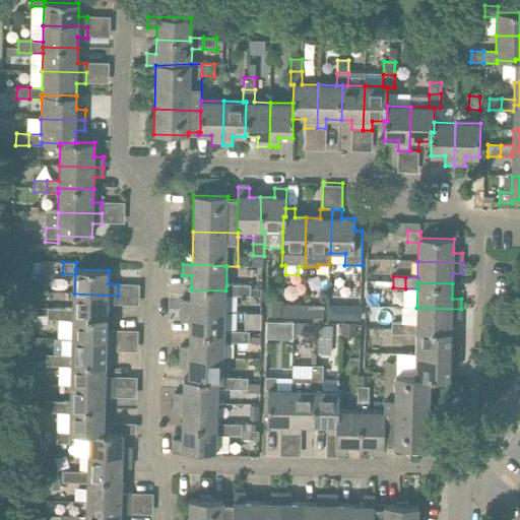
[(181,313),(225,314),(225,296),(238,297),(238,285),(226,285),(225,290),(191,289),(191,301),(182,301),(181,313)]
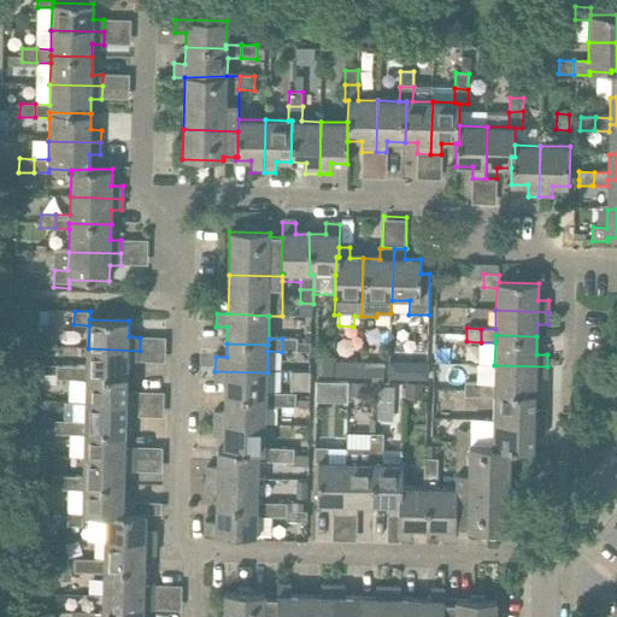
[(282,339),(282,352),(297,352),(298,339),(282,339)]
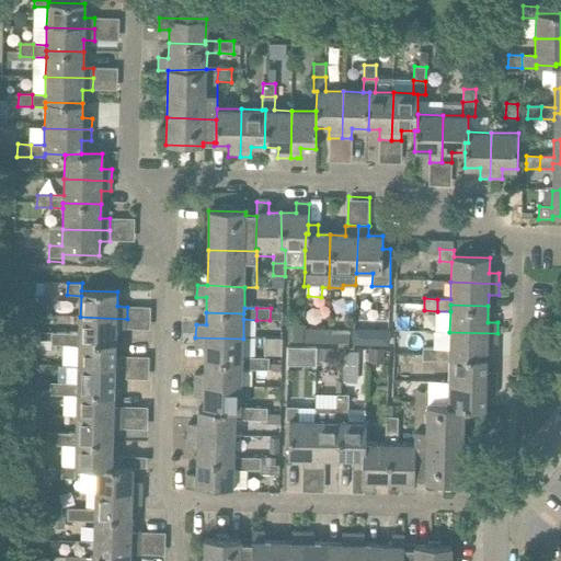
[(80,340),(116,341),(116,329),(127,329),(127,319),(80,317),(80,333),(66,333),(66,345),(79,345),(80,340)]
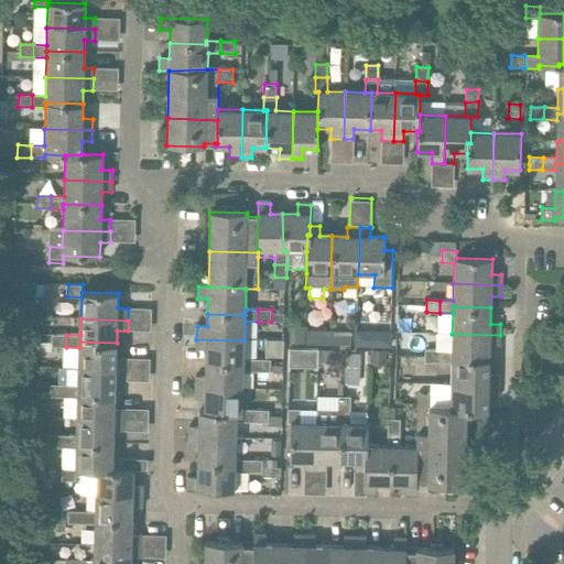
[(306,344),(306,331),(306,326),(293,325),(292,344),(306,344)]
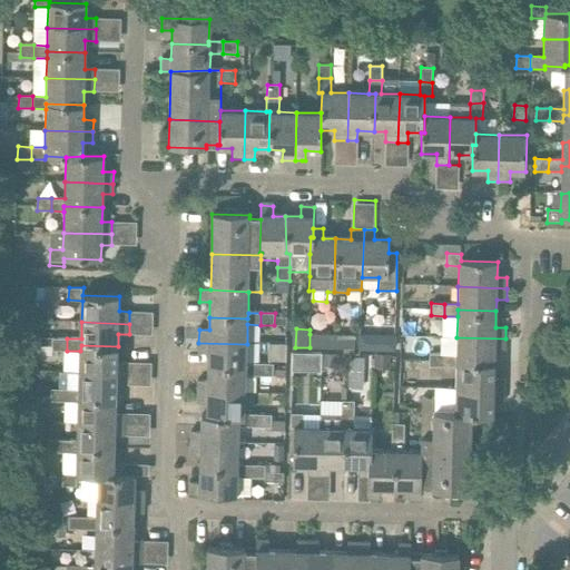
[(354,341),(357,341),(357,332),(338,332),(338,334),(334,334),(334,347),(354,349),(354,341)]
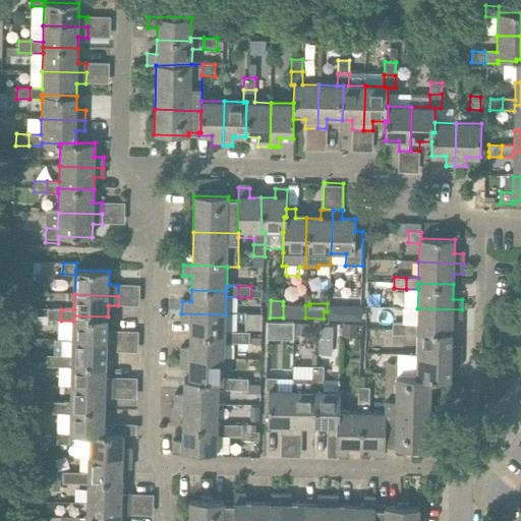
[(283,317),(305,317),(305,305),(283,305),(283,317)]
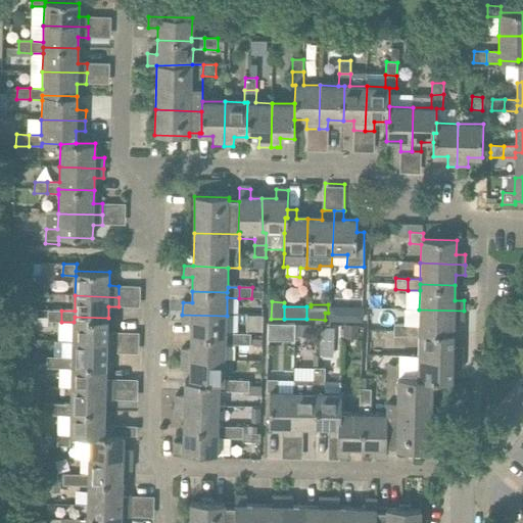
[(61,322),(61,311),(49,310),(49,322),(61,322)]
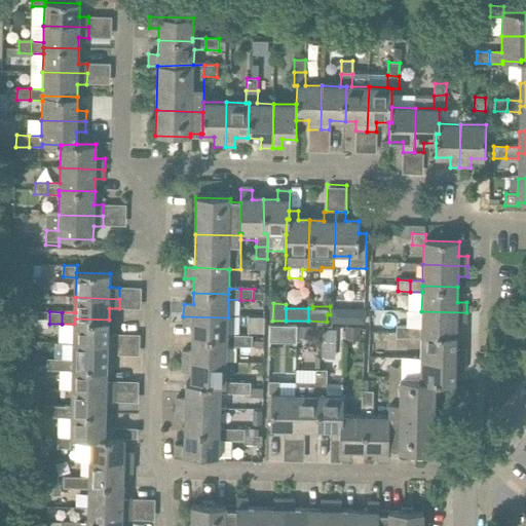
[(421,333),(456,334),(456,324),(465,324),(466,312),(421,311),(421,328),(409,327),(409,339),(421,339),(421,333)]
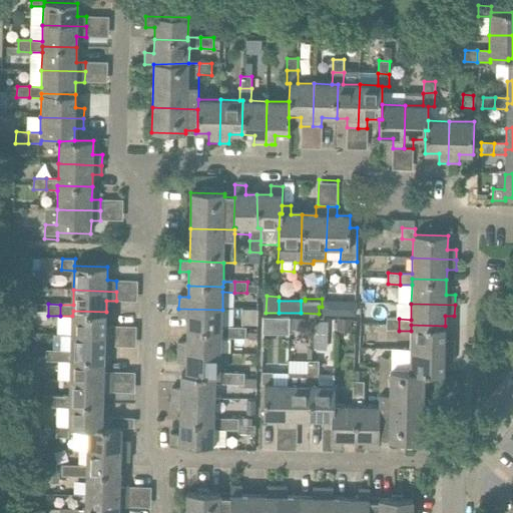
[(221,333),(221,328),(222,310),(178,309),(178,317),(187,318),(187,332),(221,333)]
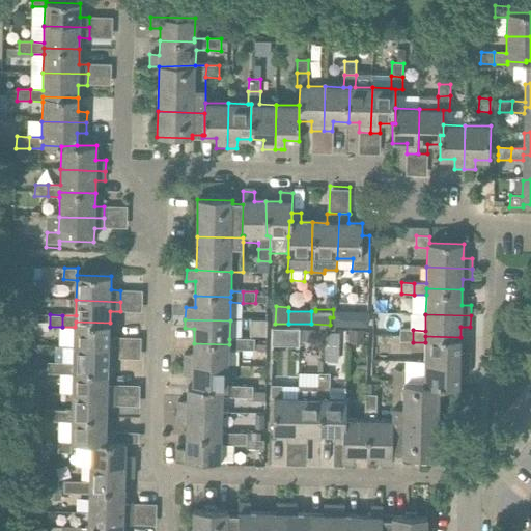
[(266,334),(267,319),(251,319),(251,334),(266,334)]
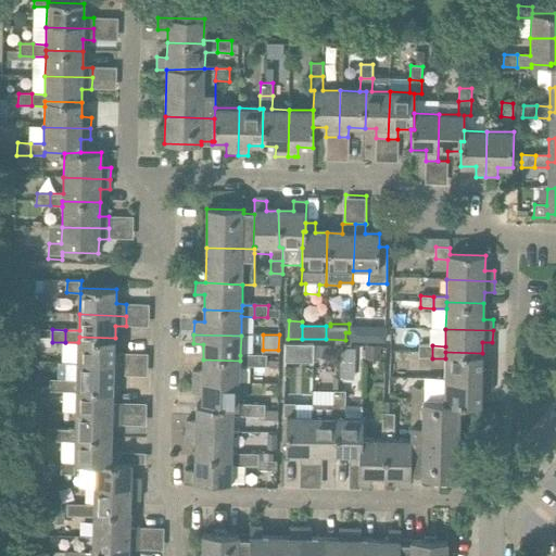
[(78,365),(124,366),(125,353),(115,353),(115,338),(79,337),(78,342),(78,365)]
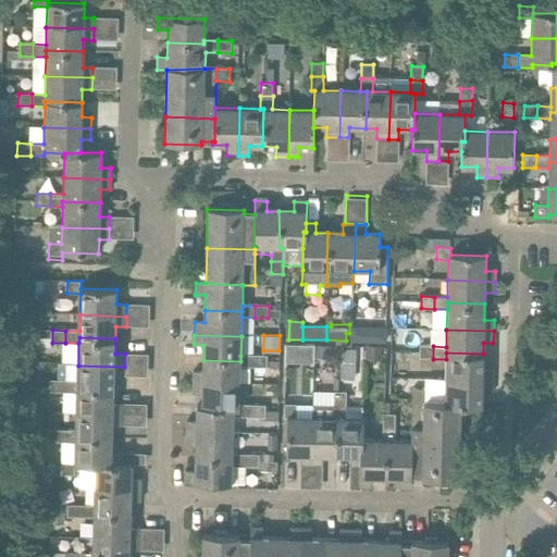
[(287,343),(286,360),(314,361),(314,343),(287,343)]
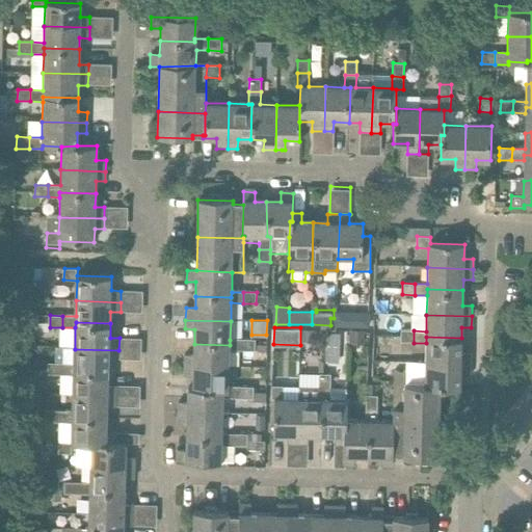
[(414,343),(414,330),(401,330),(401,342),(414,343)]
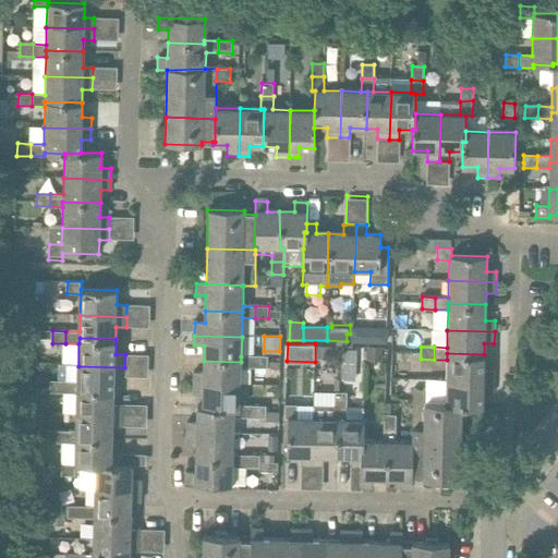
[(359,378),(360,349),(344,348),(343,377),(359,378)]
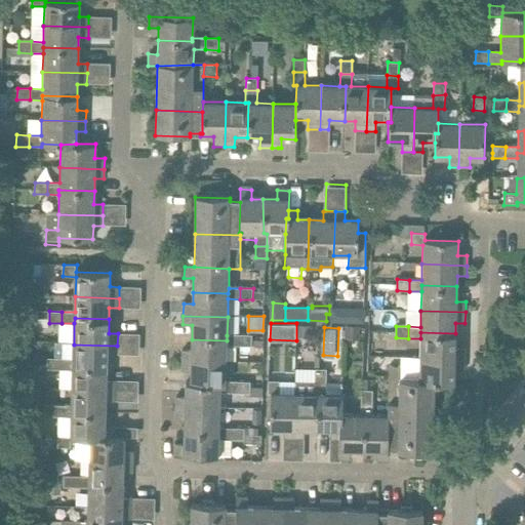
[(419,358),(463,359),(465,349),(455,349),(455,333),(420,332),(420,338),(419,358)]
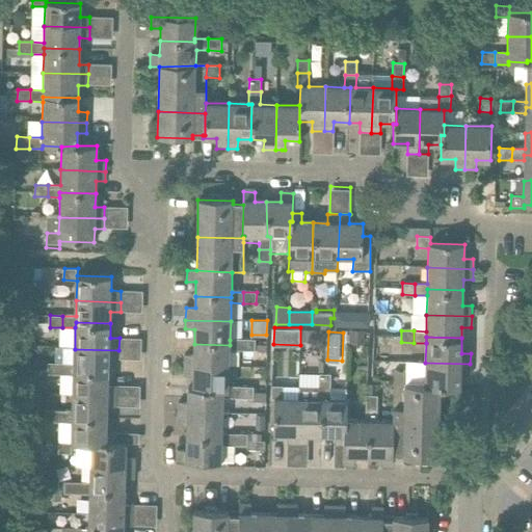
[(184,365),(229,366),(230,350),(241,351),(241,340),(230,340),(230,345),(194,344),(194,355),(184,355),(184,365)]
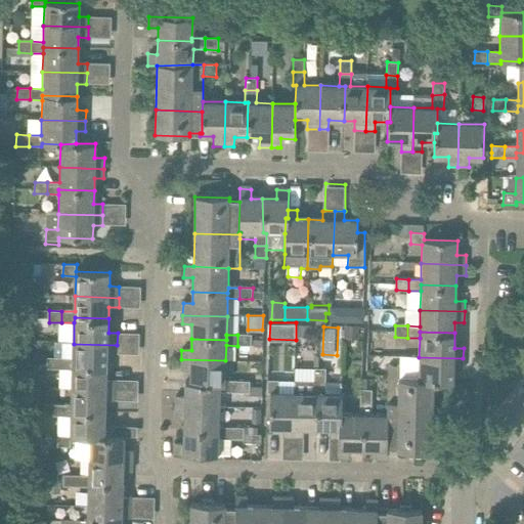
[(237,335),(237,346),(251,346),(251,335),(237,335)]
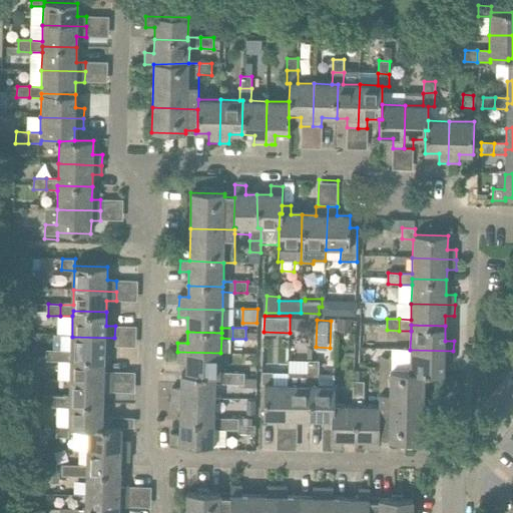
[(71,359),(105,359),(105,346),(114,347),(114,338),(72,337),(71,351),(59,350),(58,362),(71,362),(71,359)]
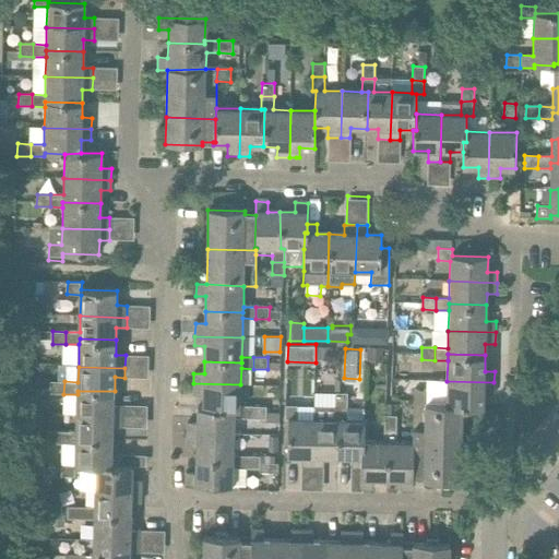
[(63,394),(64,381),(51,381),(50,393),(63,394)]
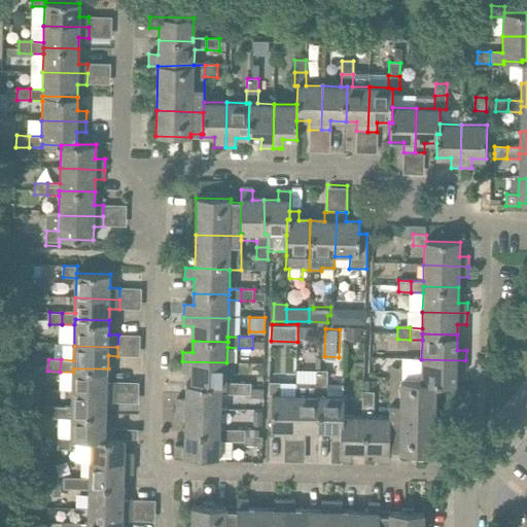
[(420,382),(435,384),(456,385),(456,371),(465,371),(465,360),(421,359),(420,382)]
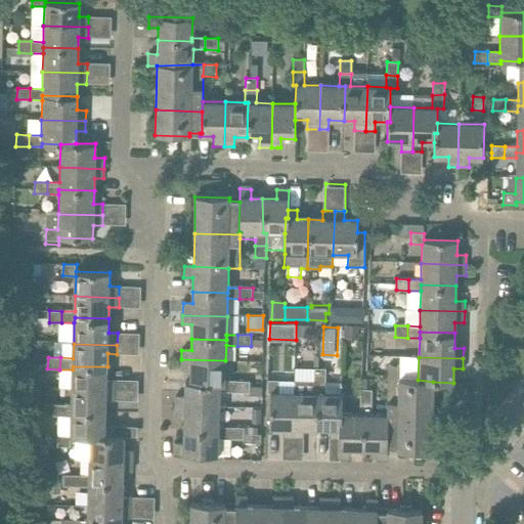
[(190,383),(225,381),(225,360),(181,359),(181,370),(190,370),(190,383)]
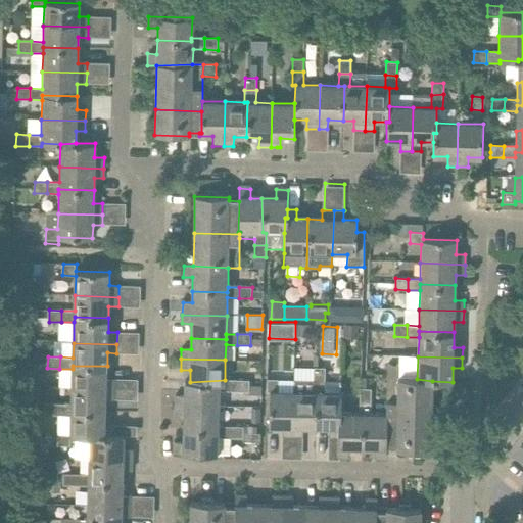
[(73,388),(115,389),(115,379),(106,378),(107,366),(73,366),(73,369),(73,388)]
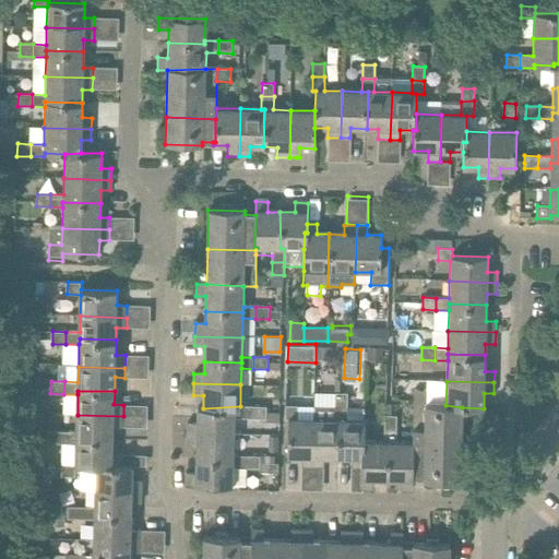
[(414,404),(426,404),(427,392),(414,391),(414,404)]
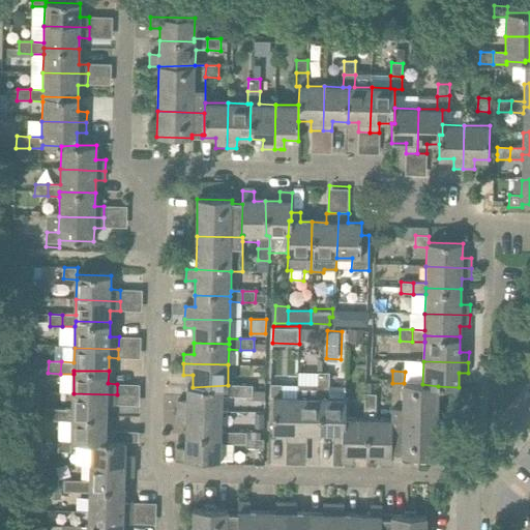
[(318,386),(329,386),(329,374),(318,374),(318,386)]
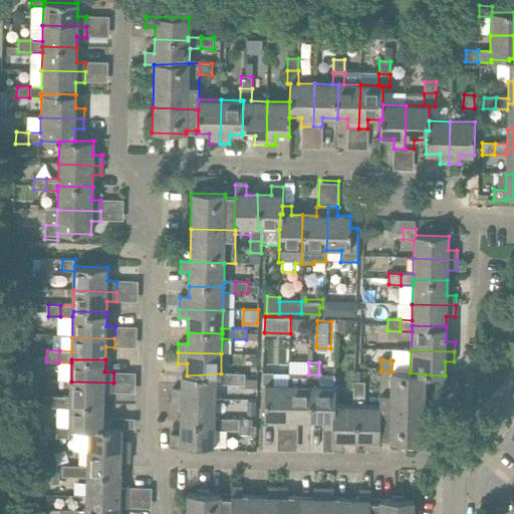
[(379,407),(425,407),(425,374),(410,372),(392,371),(380,371),(379,407)]
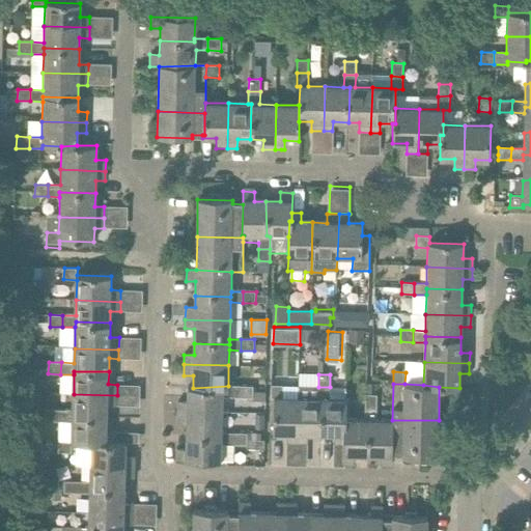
[(177,412),(222,414),(223,397),(240,398),(241,386),(228,386),(193,388),(188,388),(188,402),(177,401),(177,412)]
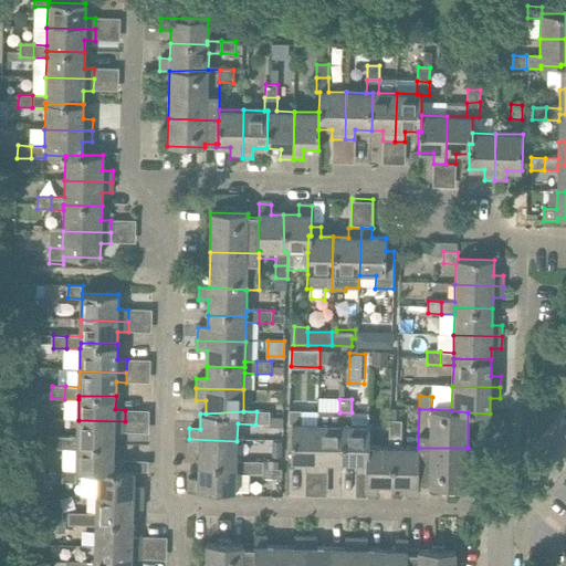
[(257,411),(255,425),(270,425),(270,418),(270,412),(257,411)]
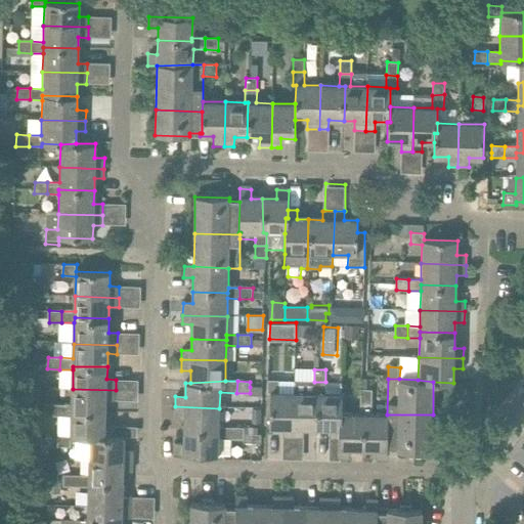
[(282,437),(294,437),(295,393),(278,393),(278,381),(267,381),(267,393),(270,393),(269,427),(284,428),(282,437)]
